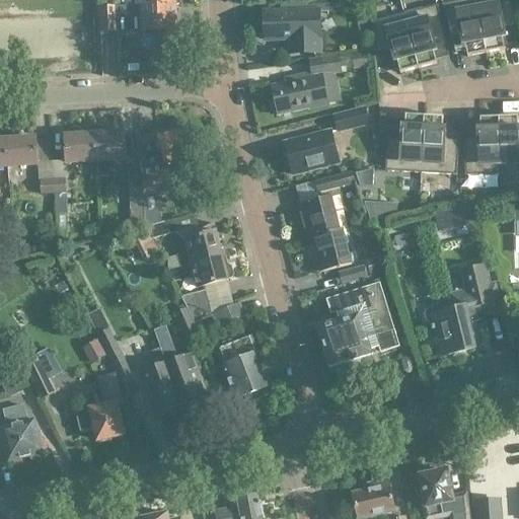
[(310,12),(306,12),(265,13),(266,40),(290,39),(290,53),(320,52),(319,13),(332,12),(331,0),(308,0),(308,10),(310,10),(310,12)]
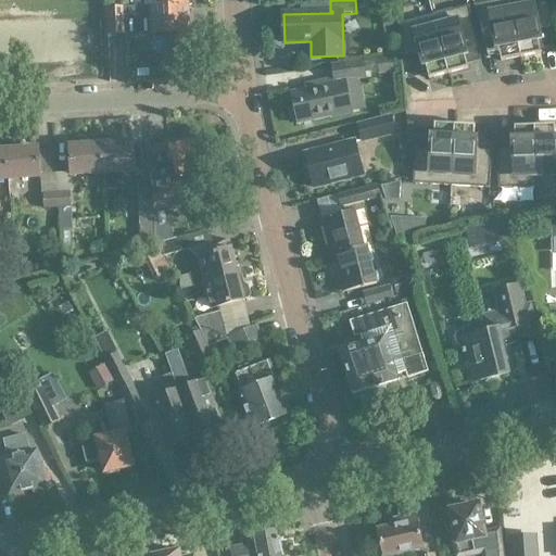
[(520,58),(509,0),(498,0),(474,4),(481,43),(482,42),(482,41),(493,39),(494,49),(498,49),(501,62),(520,58)]
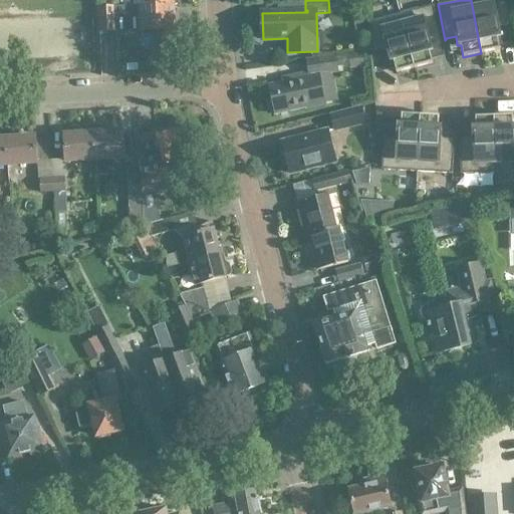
[(471,0),(481,53),(500,50),(498,38),(501,38),(499,28),(511,26),(511,28),(512,27),(507,0),(471,0)]
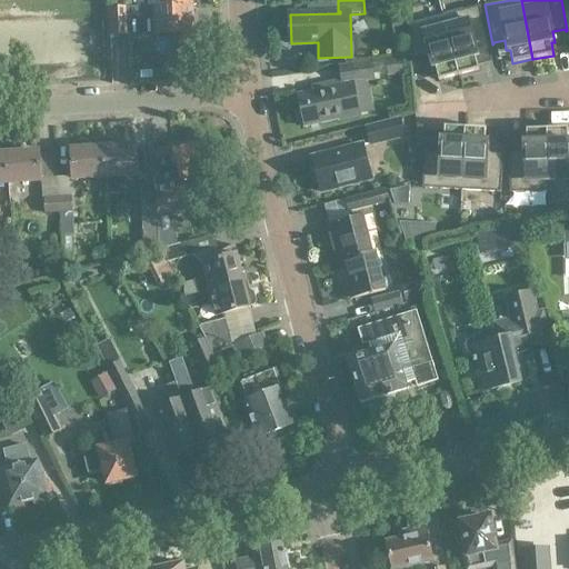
[(192,6),(161,7),(129,8),(129,21),(156,20),(156,35),(172,35),(172,50),(192,50),(192,33),(193,33),(192,6)]
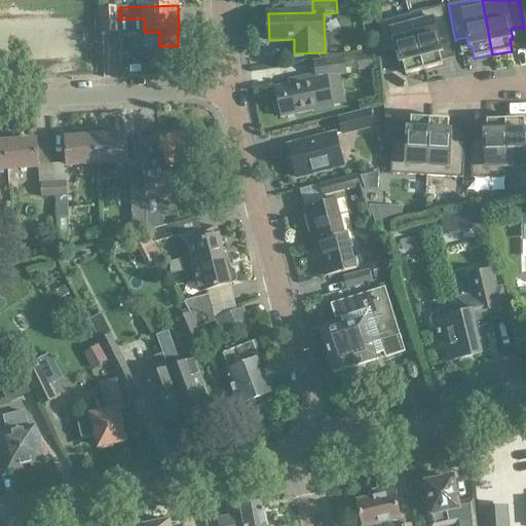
[(409,14),(424,70),(443,65),(440,53),(443,52),(440,43),(450,40),(450,42),(451,42),(443,5),(409,14)]
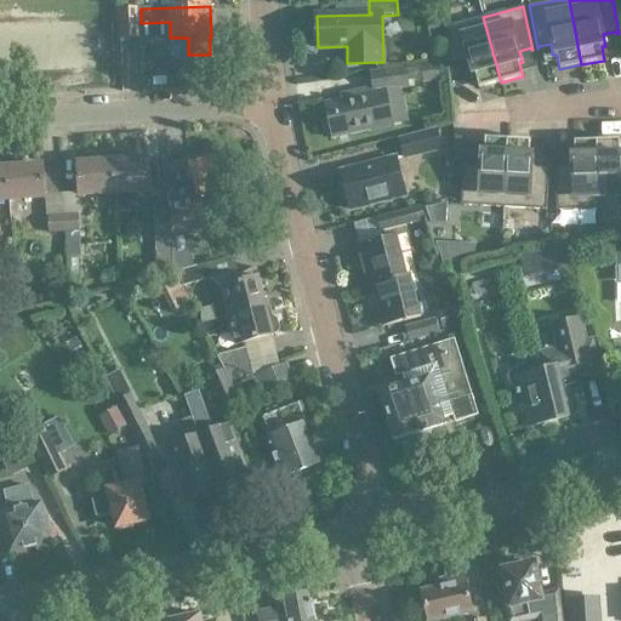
[(141,9),(118,9),(119,40),(142,39),(141,23),(141,9)]
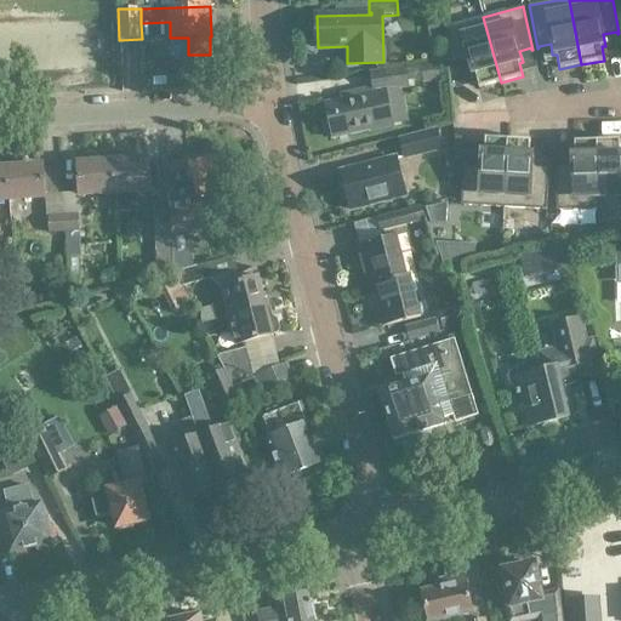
[(501,83),(483,17),(446,27),(449,66),(450,66),(450,64),(467,60),(471,75),(474,74),(478,89),(501,83)]
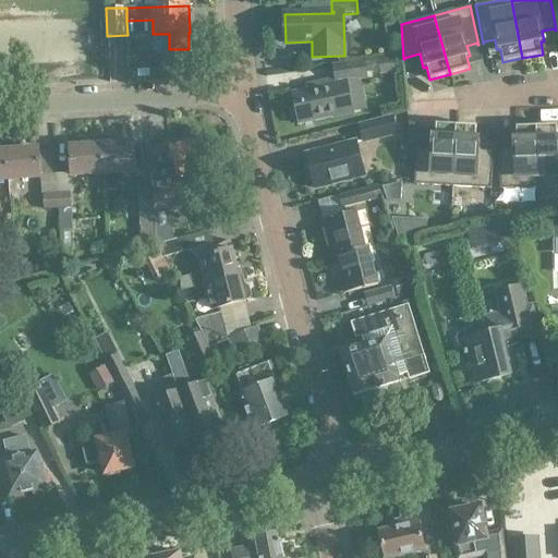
[(401,56),(377,59),(380,75),(404,72),(401,56)]
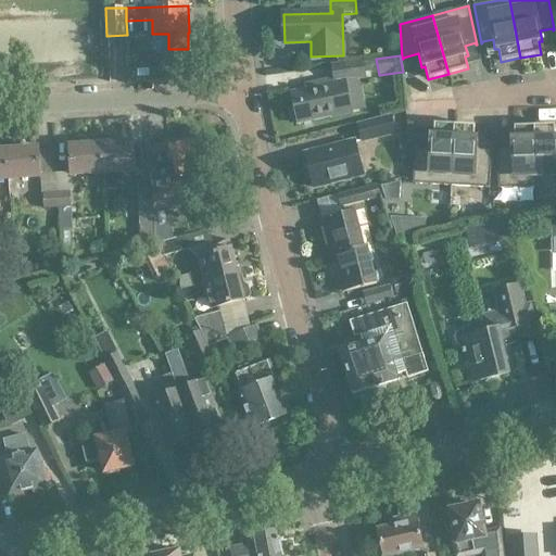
[(332,81),(344,79),(366,77),(363,61),(331,65),(332,81)]
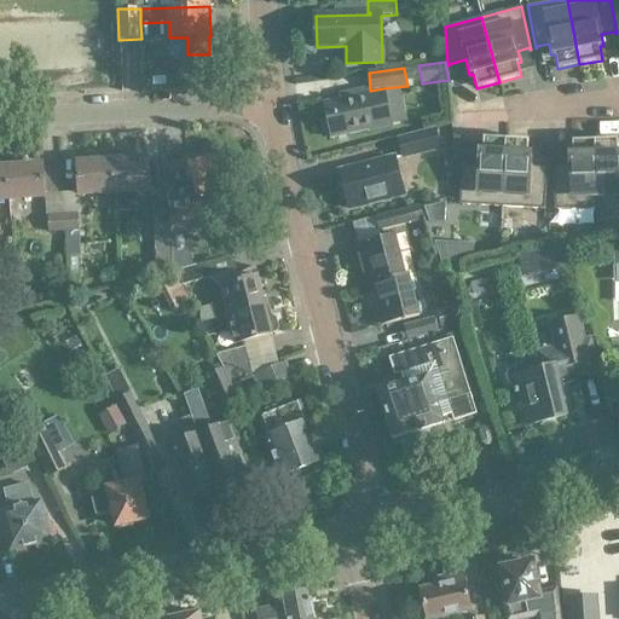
[(324,104),(331,133),(331,138),(372,128),(372,131),(392,126),(383,88),(370,91),(364,92),(364,90),(340,94),(341,100),(324,104)]
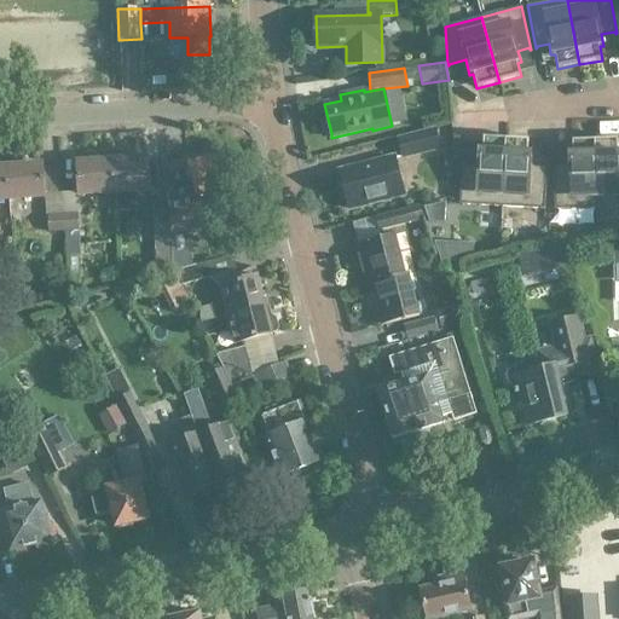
[(438,146),(433,127),(395,137),(400,155),(438,146)]
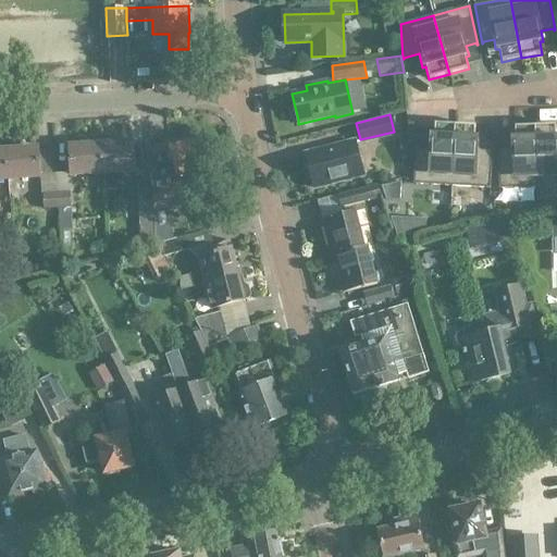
[(452,186),(455,125),(434,124),(433,137),(430,137),(430,151),(416,150),(416,149),(415,149),(412,184),(452,186)]
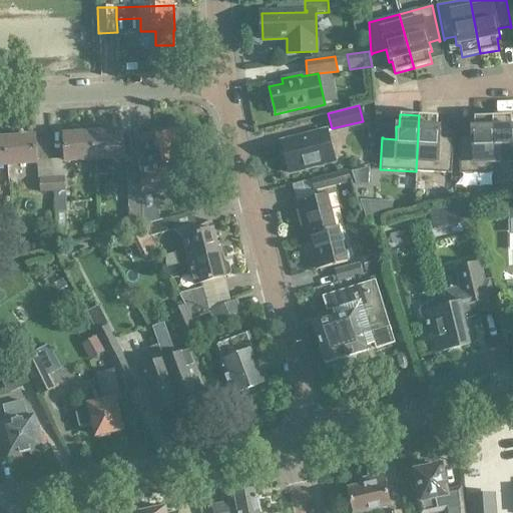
[(419,115),(416,171),(451,174),(453,138),(452,138),(452,139),(440,138),(440,129),(437,129),(438,117),(419,115)]
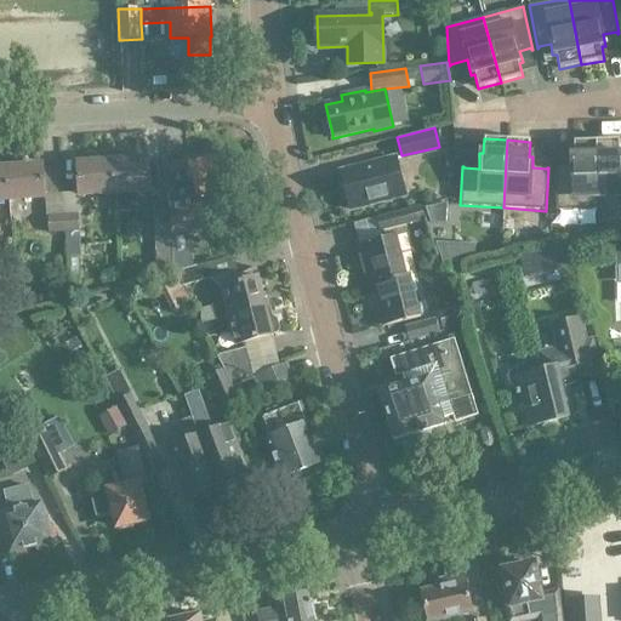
[(619,141),(597,142),(598,198),(599,198),(620,197),(620,155),(619,141)]
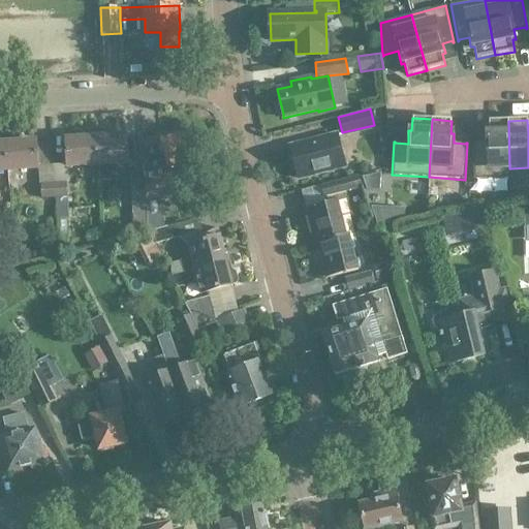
[(510,179),(510,168),(509,168),(508,121),(489,121),(489,133),(486,133),(486,144),(473,144),(473,143),(472,143),(473,180),(510,179)]
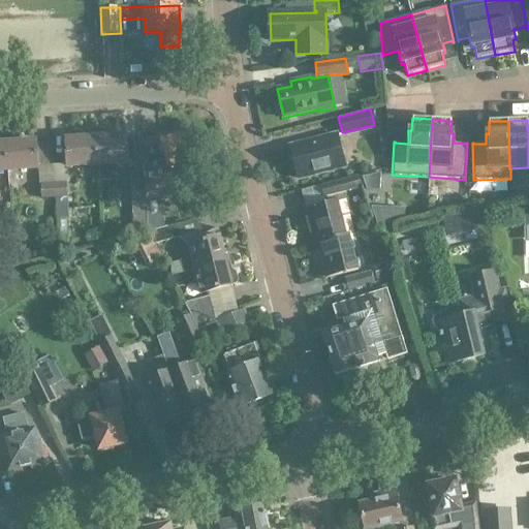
[(146,179),(148,201),(179,195),(173,169),(204,162),(196,130),(178,135),(177,132),(143,141),(146,179)]
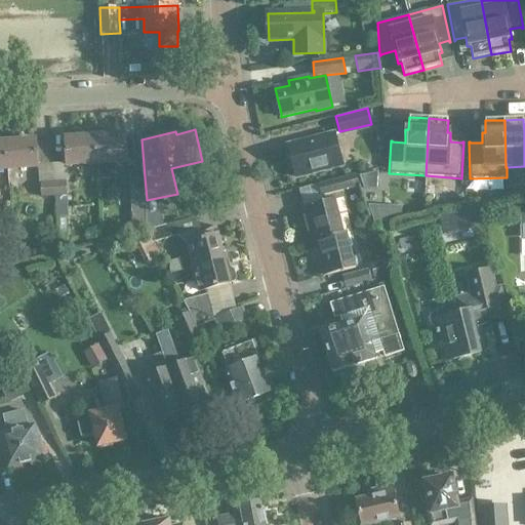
[(295,176),(342,165),(334,133),(287,145),(290,155),(286,155),(289,168),(293,167),(295,176)]
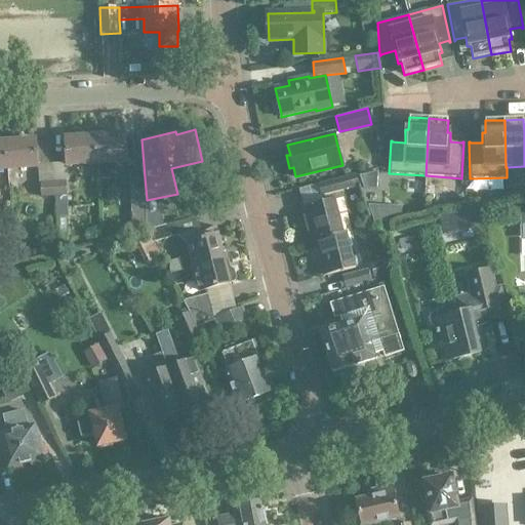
[(126,134),(95,136),(96,163),(118,162),(119,174),(131,173),(129,134),(126,134)]
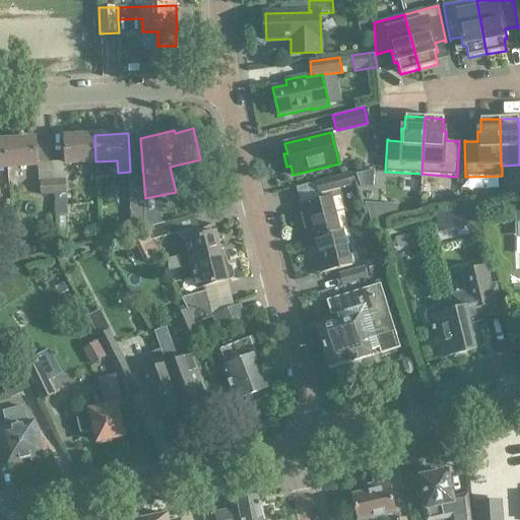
[(66,164),(95,161),(94,135),(65,137),(66,164)]
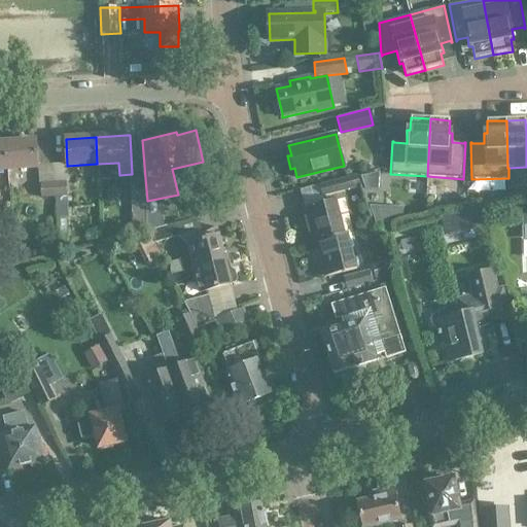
[(36,141),(6,143),(7,170),(38,168),(38,166),(36,141)]
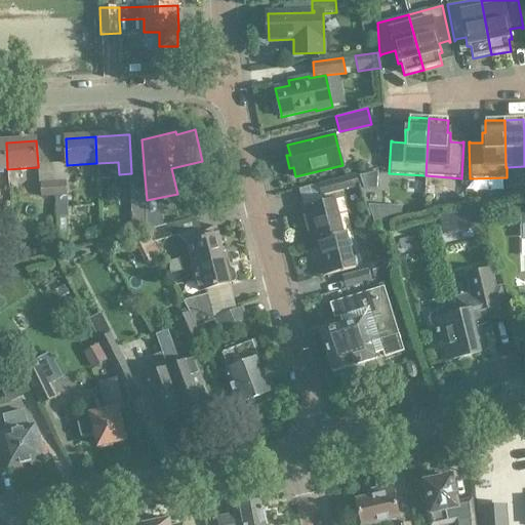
[(53,164),(38,165),(38,167),(39,183),(54,182),(53,164)]
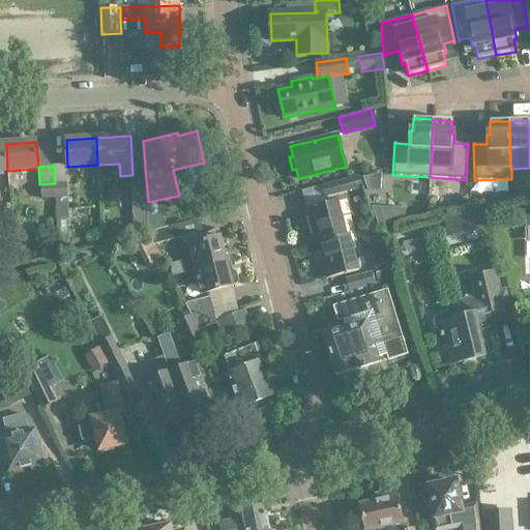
[(366,188),(379,189),(380,173),(363,177),(366,188)]
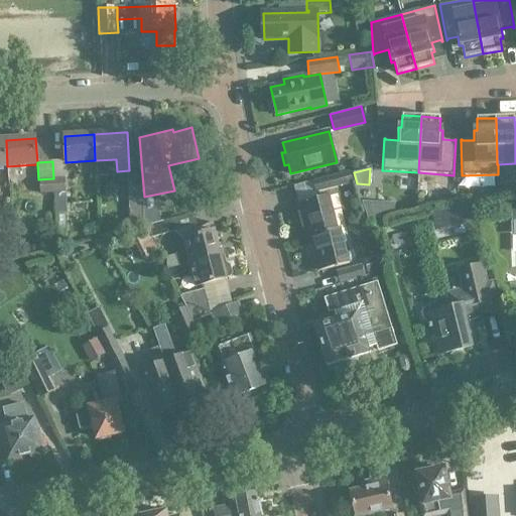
[(312,180),(315,192),(352,182),(349,171),(312,180)]
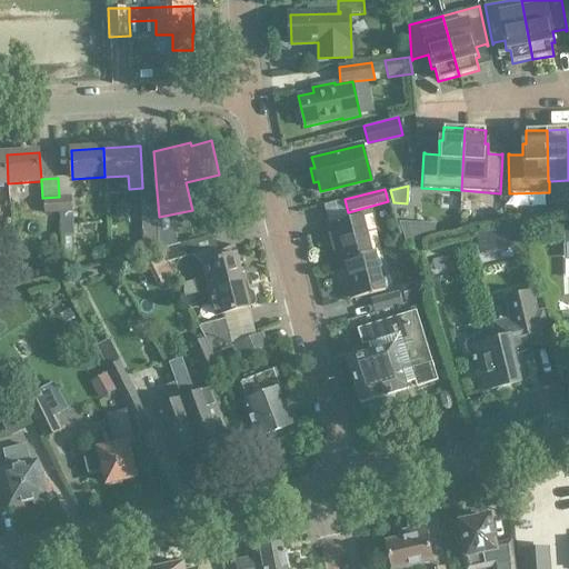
[(141,193),(143,220),(159,219),(159,217),(157,192),(141,193)]
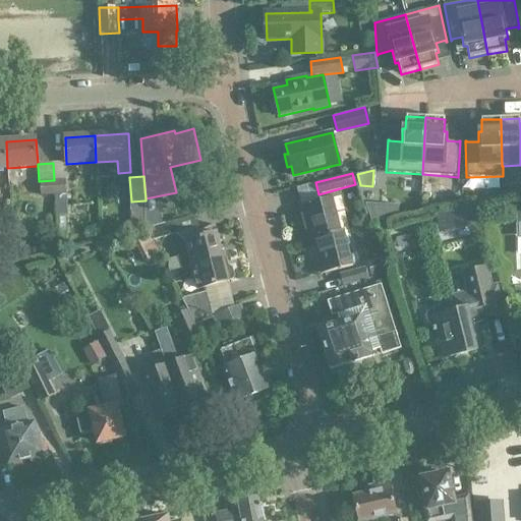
[(54,182),(55,196),(56,217),(68,217),(66,181),(54,182)]
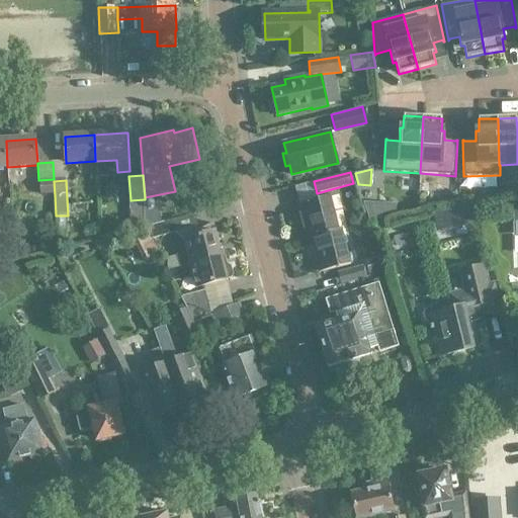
[(55,195),(54,181),(38,182),(39,196),(55,195)]
